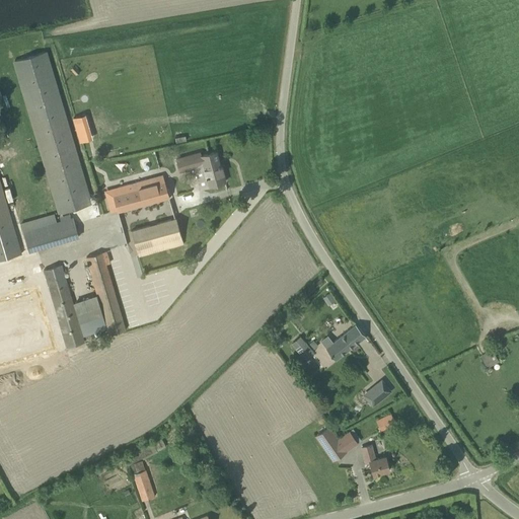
[(47,51),(12,61),(58,214),(92,204),(47,51)]
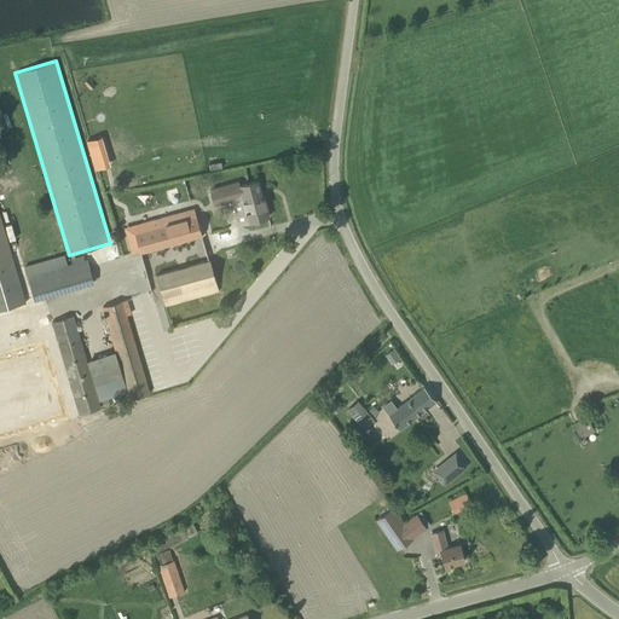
[(238,186),(249,223),(268,217),(264,197),(265,197),(265,196),(261,196),(258,180),(238,186)]
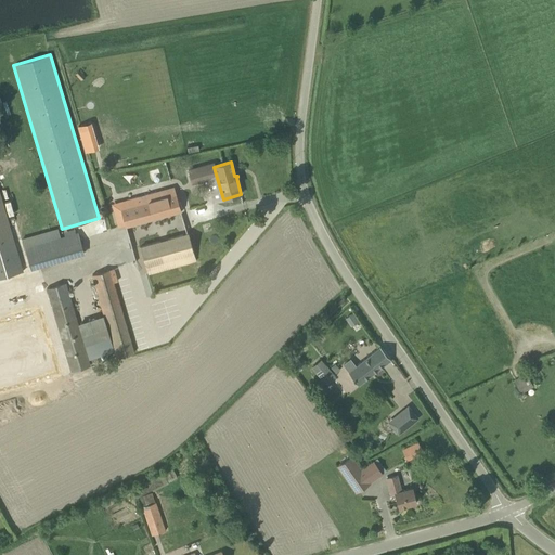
[(189,169),(192,183),(209,179),(205,165),(189,169)]
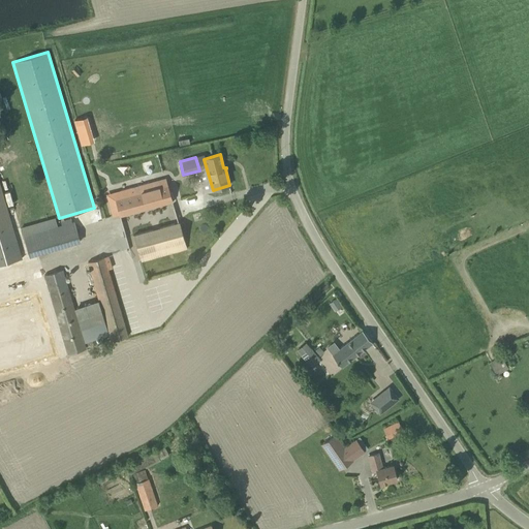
[(115,199),(116,203),(110,205),(113,216),(119,214),(120,215),(173,200),(165,178),(120,190),(122,197),(115,199)]
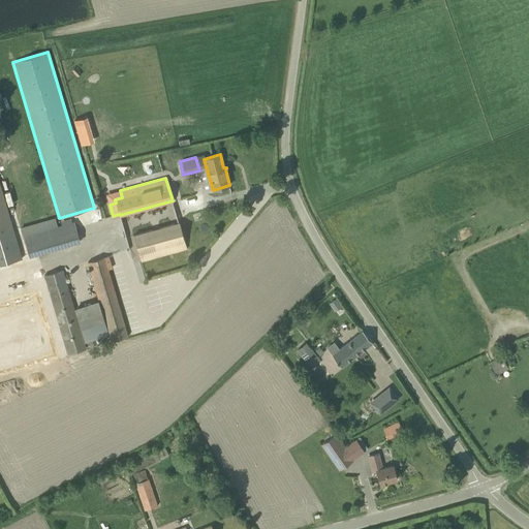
[(0,265),(22,258),(0,185),(0,265)]
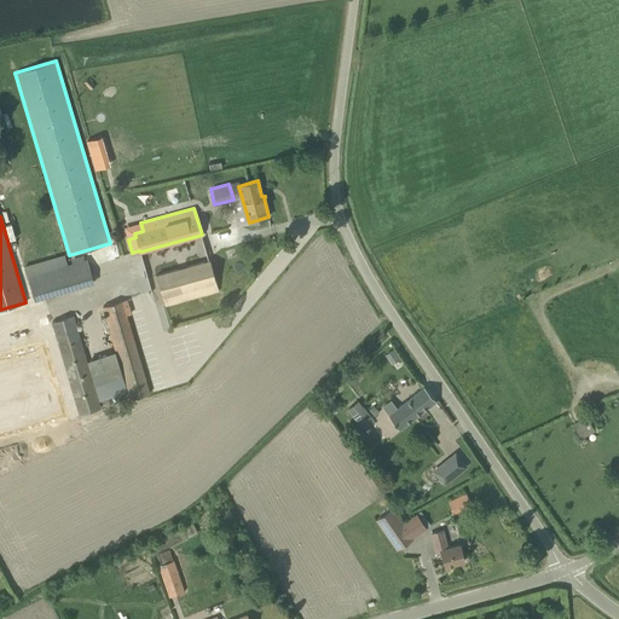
[(143,231),(140,223),(125,227),(128,239),(136,237),(134,233),(143,231)]
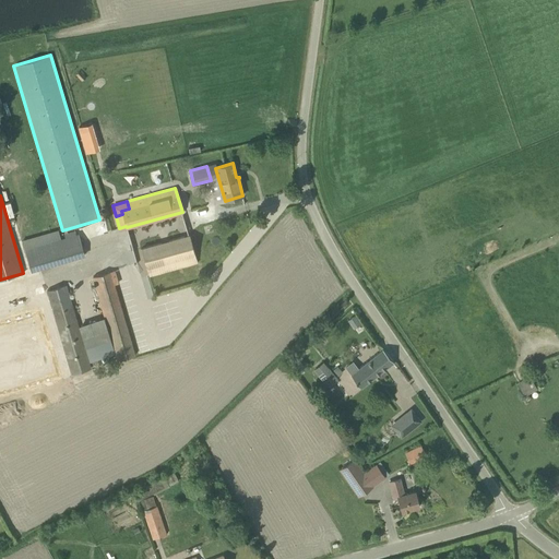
[(30,271),(85,257),(79,229),(61,234),(60,229),(22,239),(30,271)]
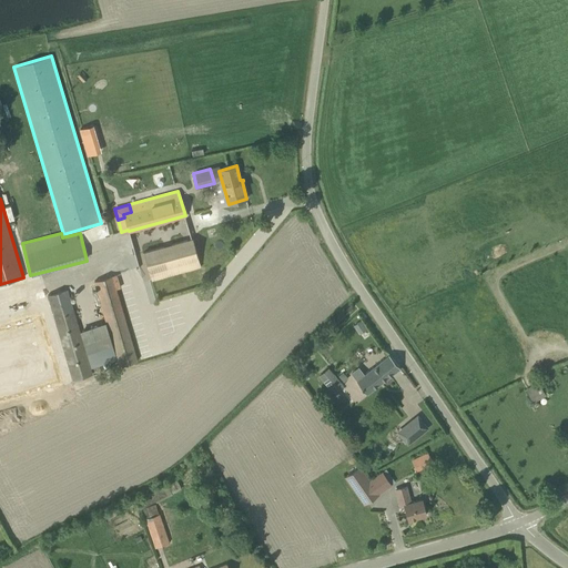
[(201,266),(193,239),(133,255),(139,277),(150,274),(151,281),(201,266)]
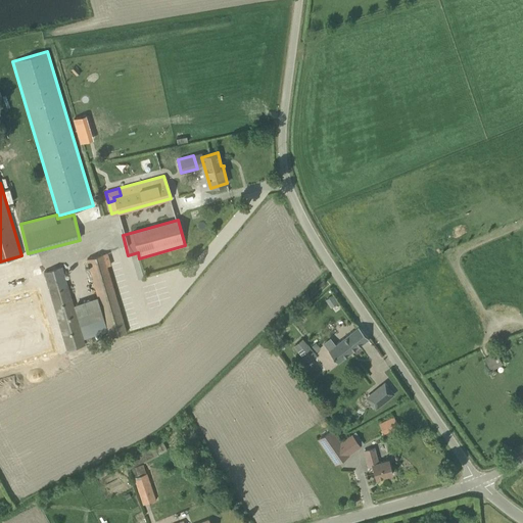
[(87,258),(98,295),(75,303),(80,324),(104,317),(110,337),(126,333),(103,254),(87,258)]
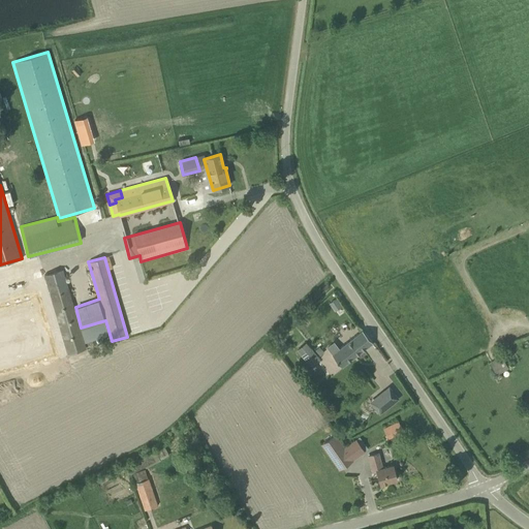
[(68,353),(86,348),(62,270),(44,275),(68,353)]
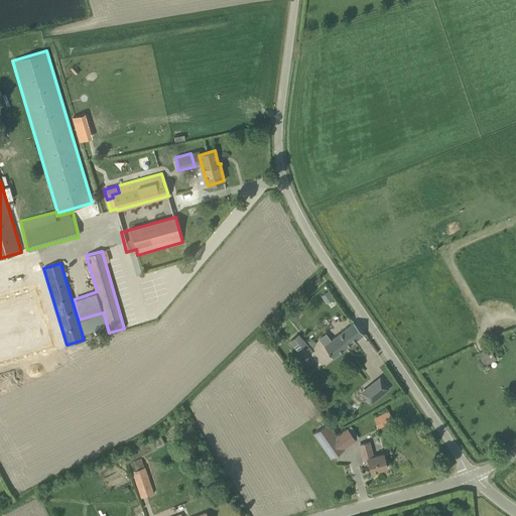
[(38,285),(0,296),(0,360),(55,344),(38,285)]
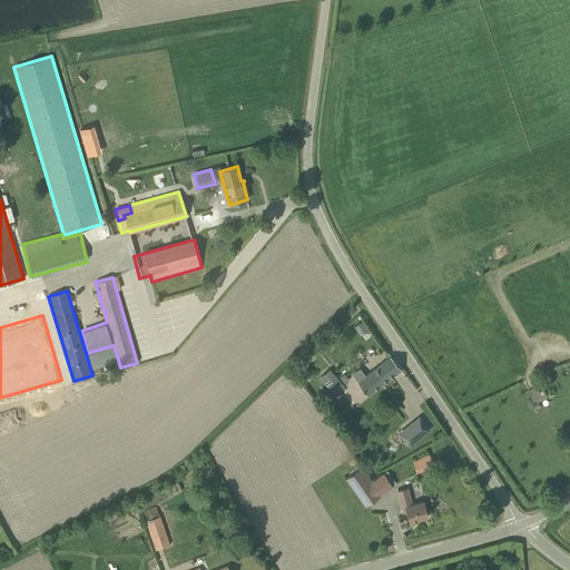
[(402,369),(391,356),(357,383),(369,395),(402,369)]
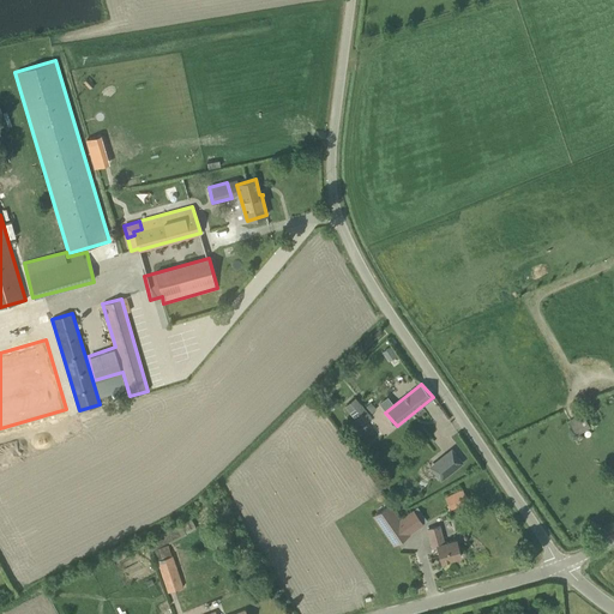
[(342,409),(356,427),(369,416),(356,398),(342,409)]
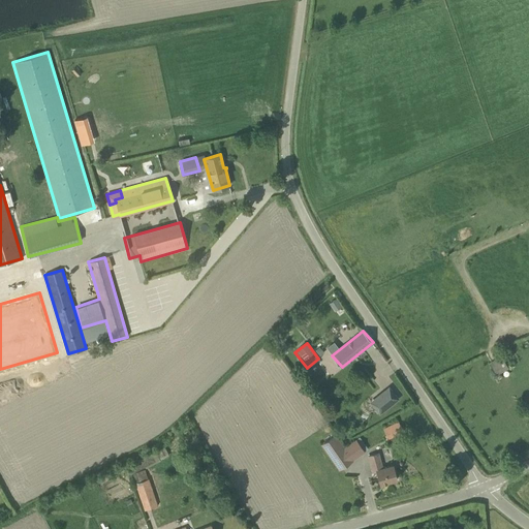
[(320,346),(315,350),(318,355),(324,351),(320,346)]
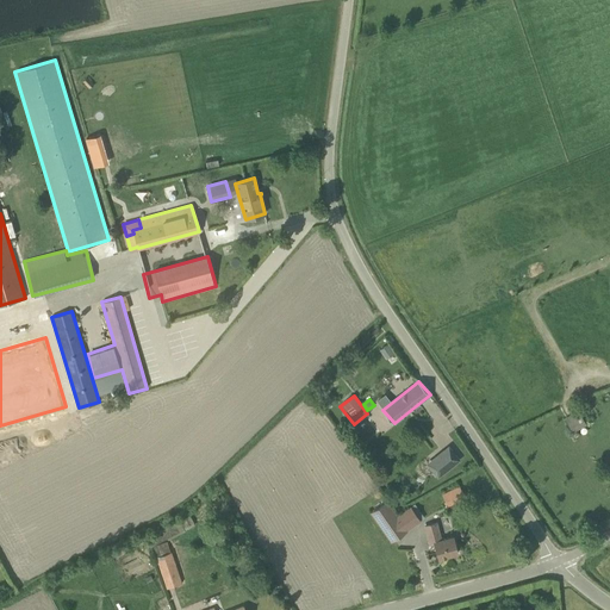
[(577,412),(566,418),(571,428),(585,419),(580,410),(577,412)]
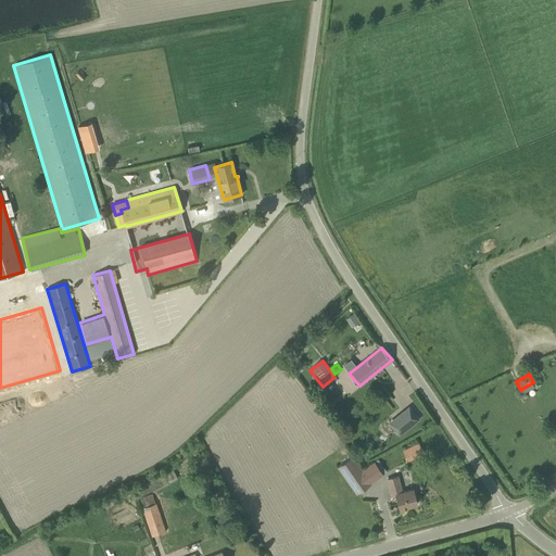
[(387,419),(396,431),(416,416),(406,404),(387,419)]
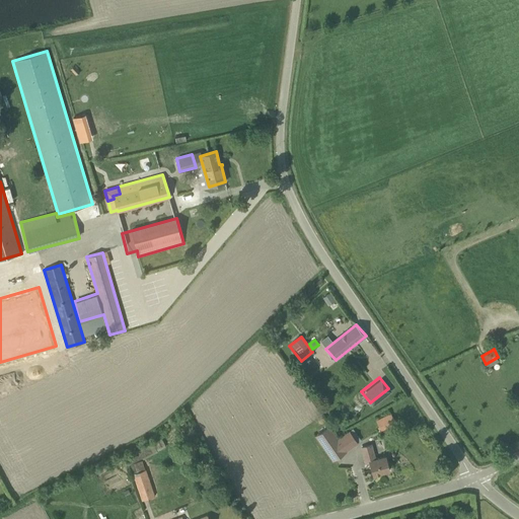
[(391,415),(382,419),(376,422),(381,431),(395,424),(391,415)]
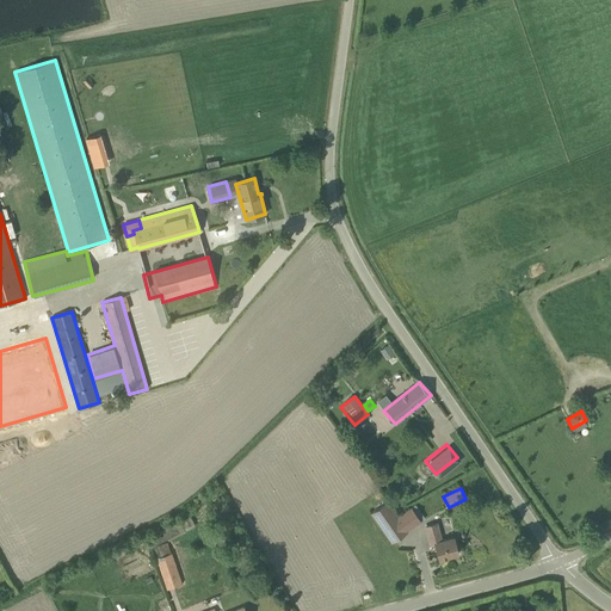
[(421,522),(414,512),(411,507),(397,517),(388,501),(371,513),(392,542),(407,531),(421,522)]
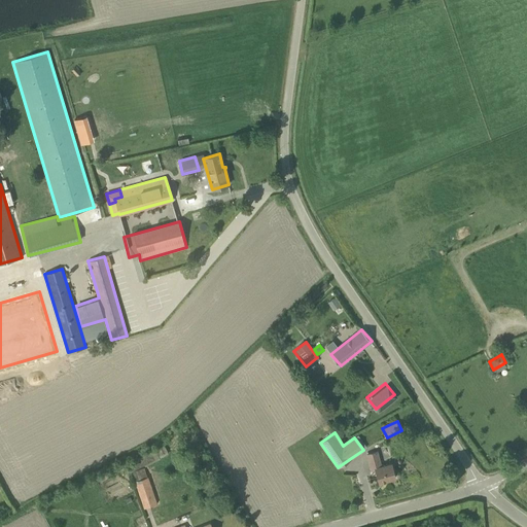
[(160,458),(168,453),(164,446),(141,457),(145,466),(160,459),(160,458)]
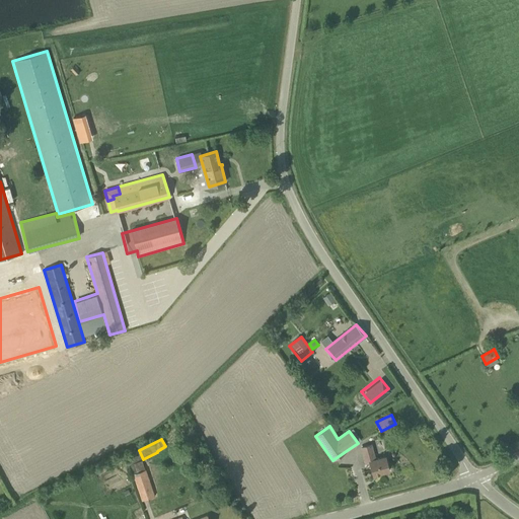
[(389,470),(385,456),(376,459),(371,445),(362,447),(366,462),(370,462),(373,474),(389,470)]
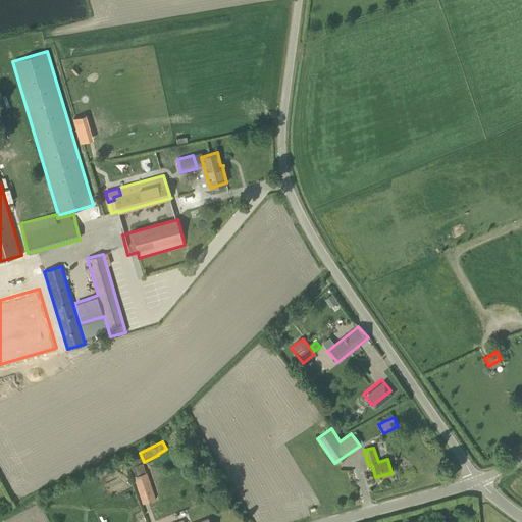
[(154,500),(145,473),(142,464),(132,467),(144,504),(154,500)]
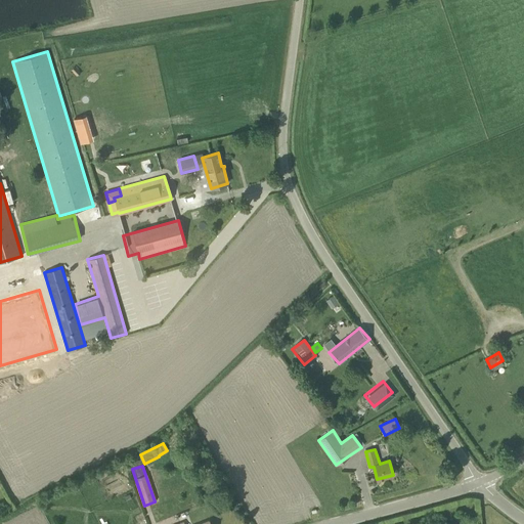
All buildings are outlined.
